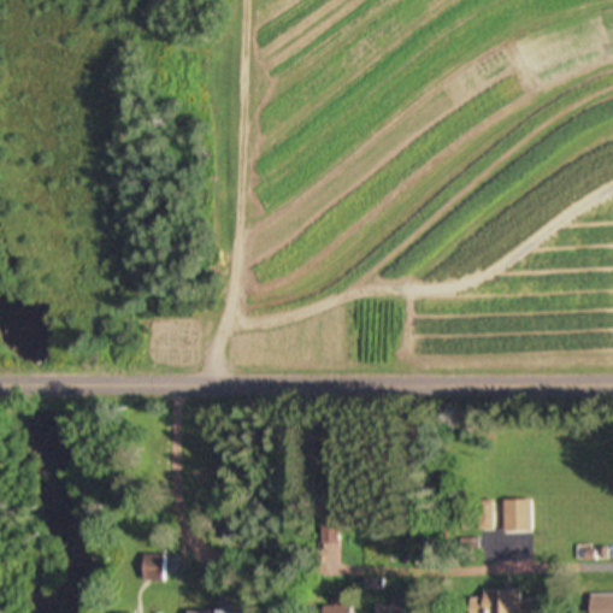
[(532,499),(505,499),(505,530),(532,530),(532,499)]
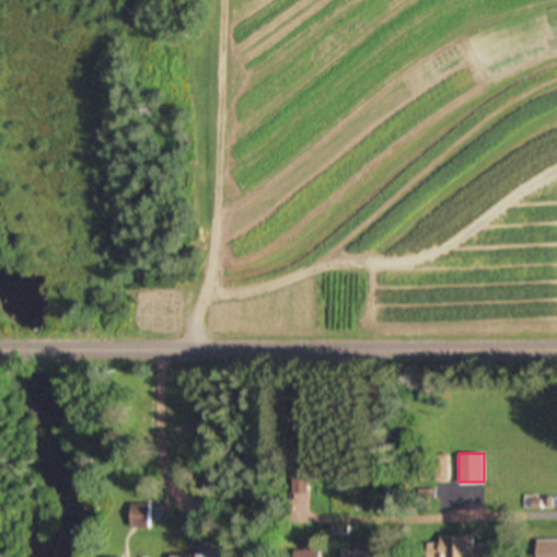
[(450,482),(450,455),(431,455),(431,482),(450,482)]
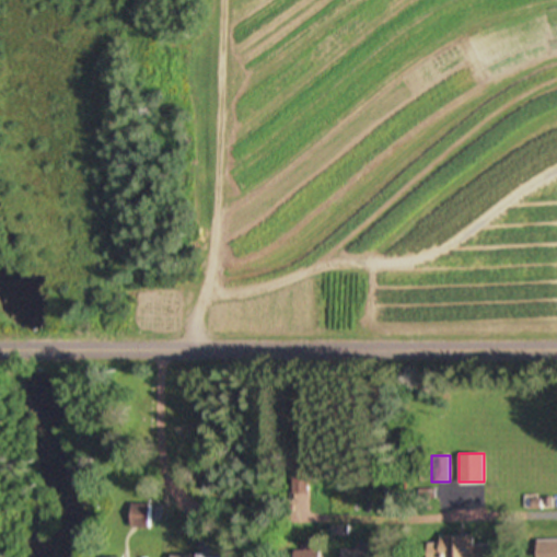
[(131,503),(129,526),(151,529),(153,506),(131,503)]
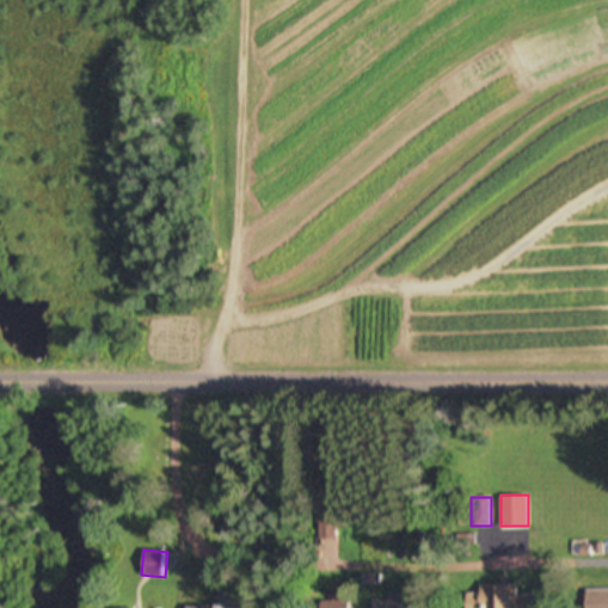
[(538,607),(539,595),(516,595),(516,588),(465,589),(465,607),(538,607)]
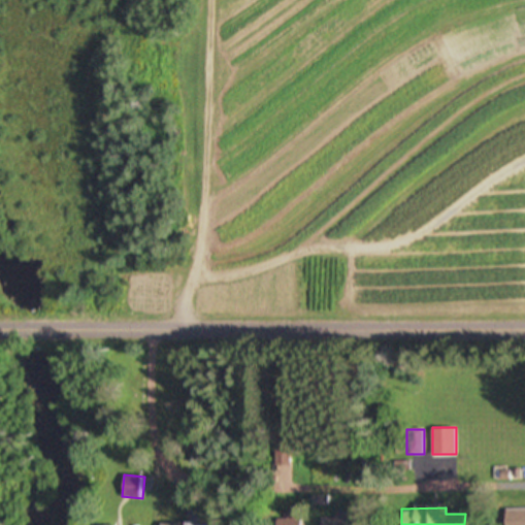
[(524,507),(504,509),(504,524),(524,524),(524,507)]
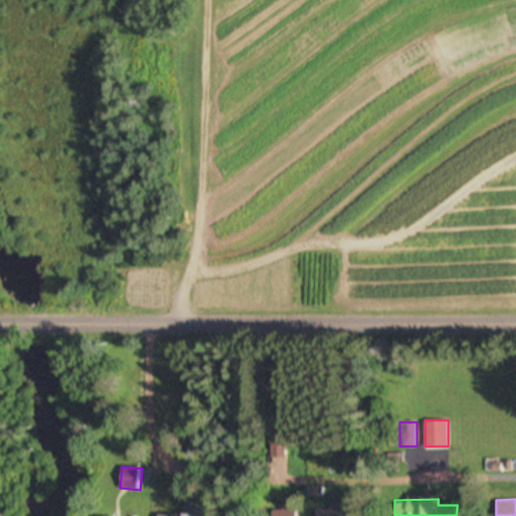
[(186,513),(157,514),(157,515),(204,515),(205,502),(186,502),(186,513)]
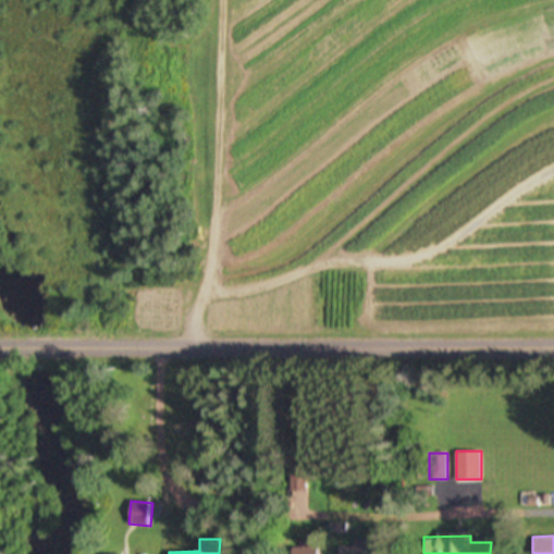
[(365,553),(366,543),(339,543),(337,553),(365,553)]
